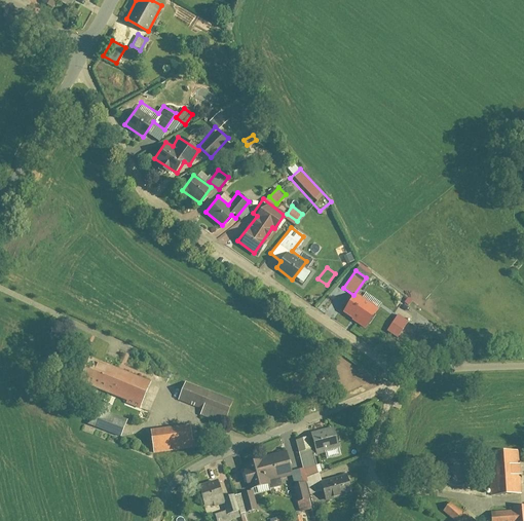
[(358,293),(344,312),(365,327),(378,307),(358,293)]
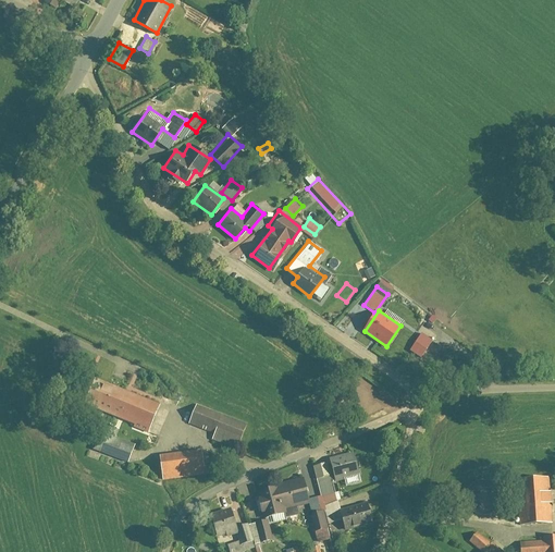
[(98,372),(85,403),(147,430),(161,400),(98,372)]
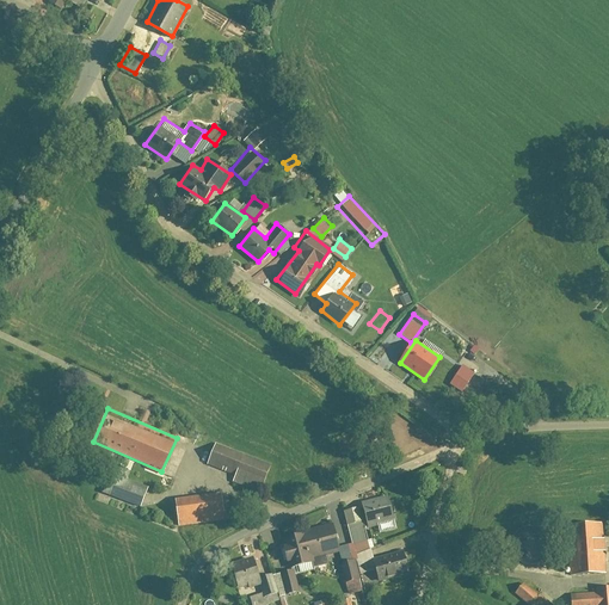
[(217,437),(207,462),(262,485),(272,458),(217,437)]
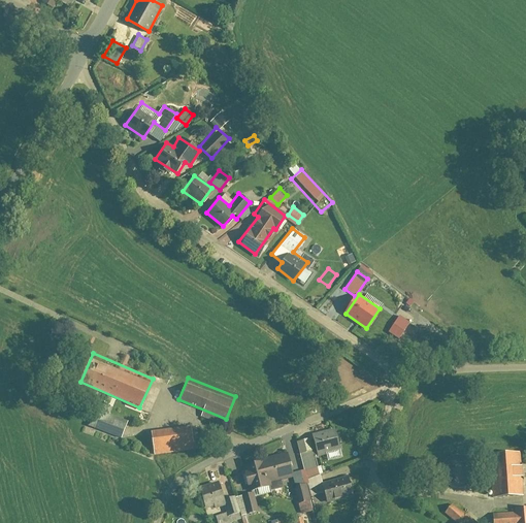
[(95,405),(87,424),(119,438),(127,420),(95,405)]
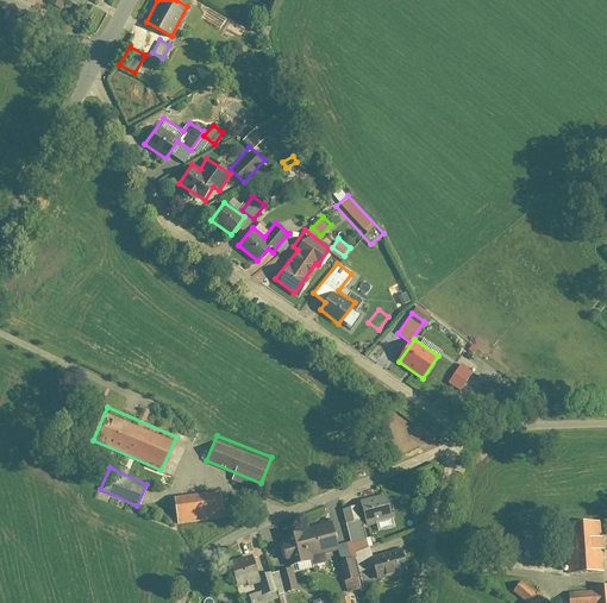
[(173,498),(177,523),(227,515),(224,490),(173,498)]
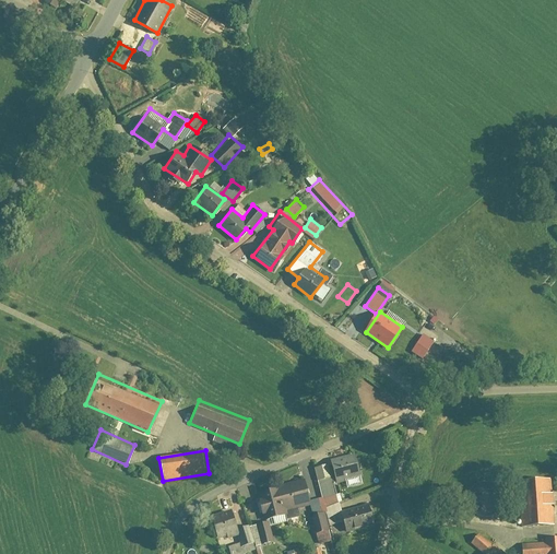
[(333,460),(336,481),(360,475),(357,455),(333,460)]
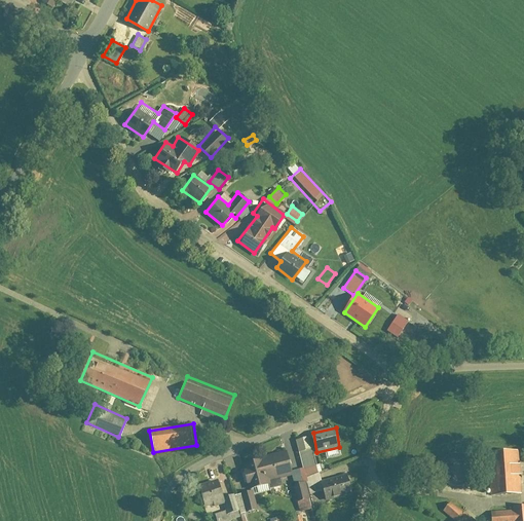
[(307,436),(296,439),(309,491),(321,488),(307,436)]
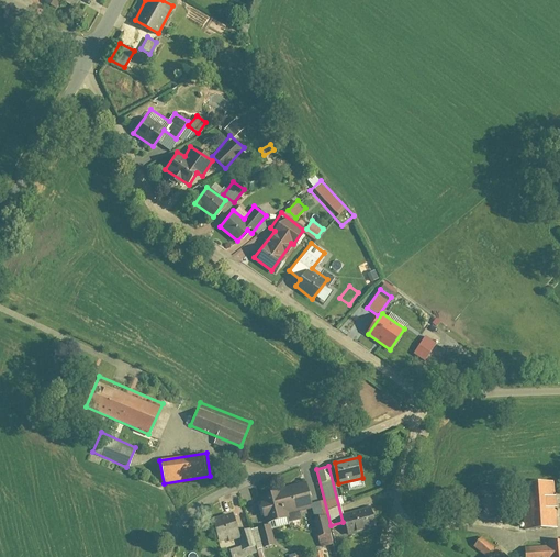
[(553,480),(521,481),(522,525),(556,524),(553,480)]
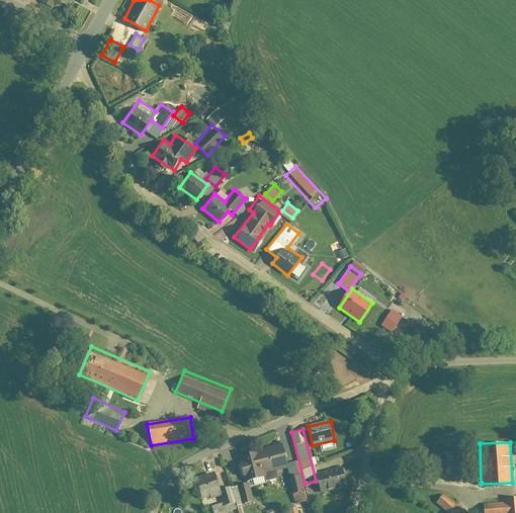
[(431,457),(431,461),(432,468),(439,477),(447,479),(457,477),(464,468),(466,460),(464,453),(458,446),(451,443),(443,444),(434,450),(431,457)]
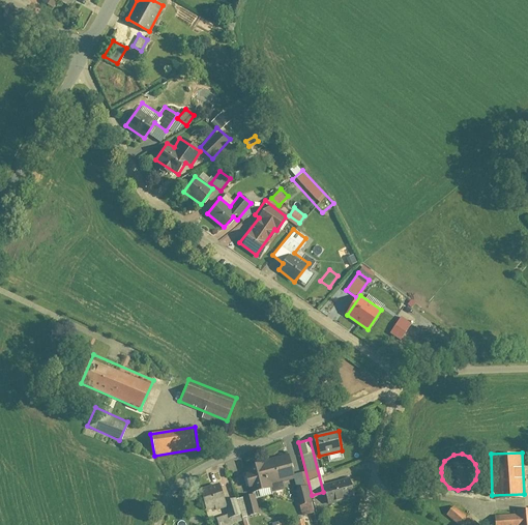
[(248,487),(251,493),(274,488),(272,482),(293,477),(288,456),(243,465),(248,487)]
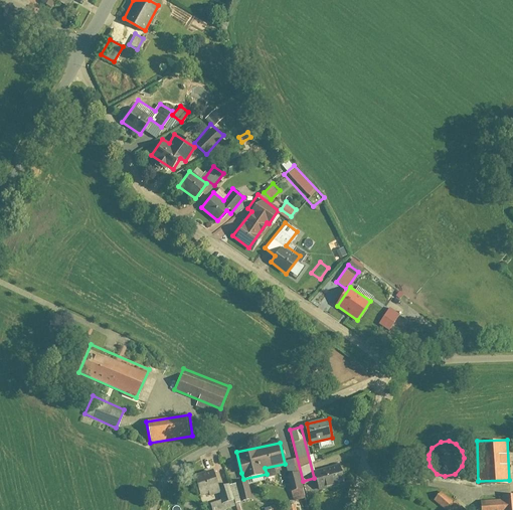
[(314,472),(319,489),(343,482),(338,465),(314,472)]
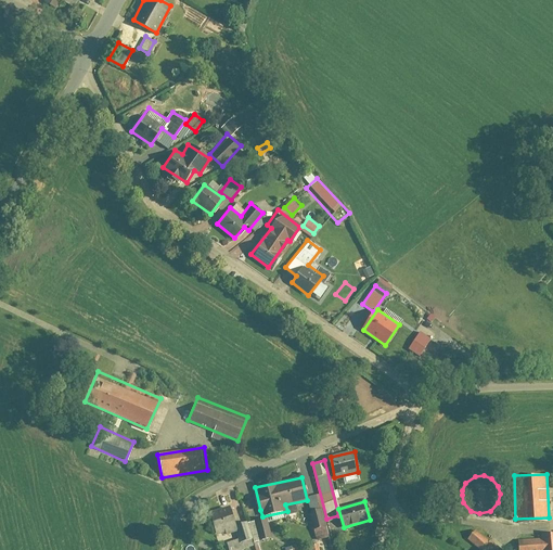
[(208,511),(214,531),(238,525),(232,504),(208,511)]
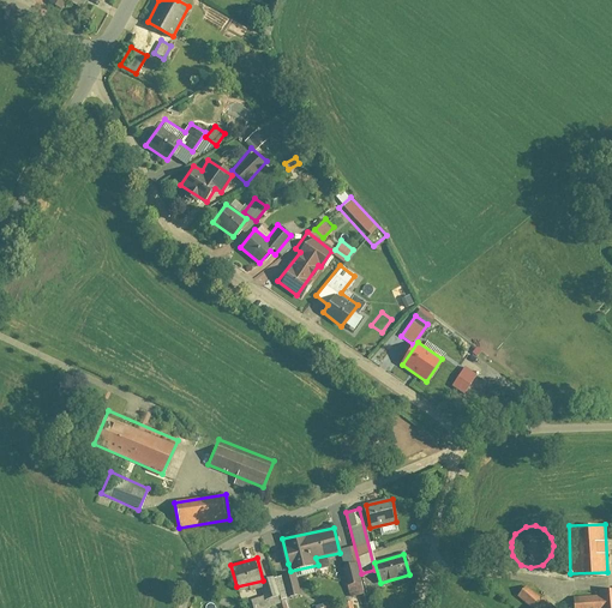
[(339,565),(345,585),(361,581),(357,561),(339,565)]
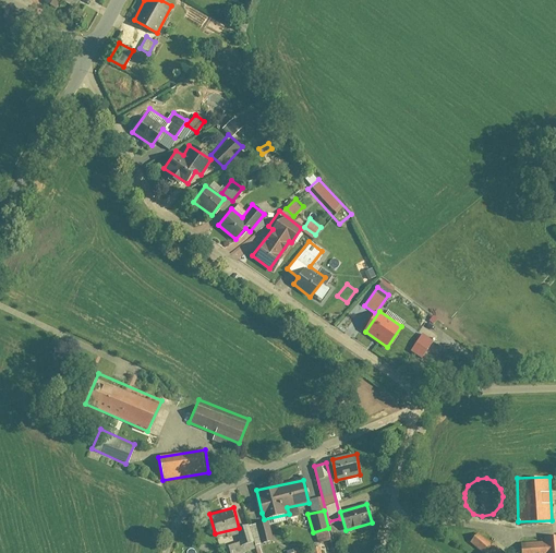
[(255,545),(267,541),(262,523),(249,526),(255,545)]
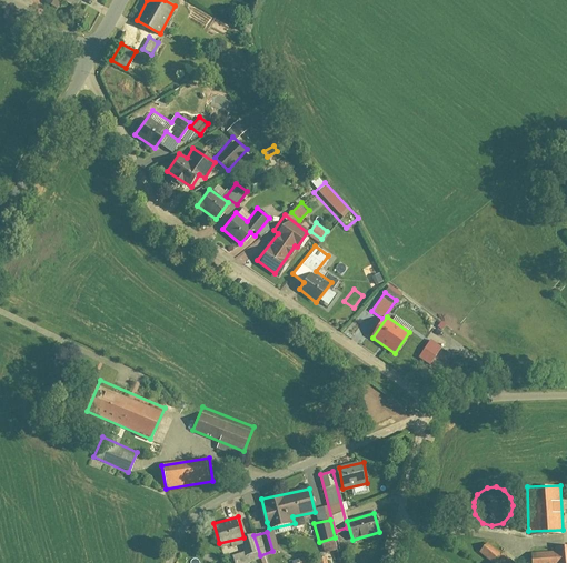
[(245,540),(249,555),(257,553),(252,538),(245,540)]
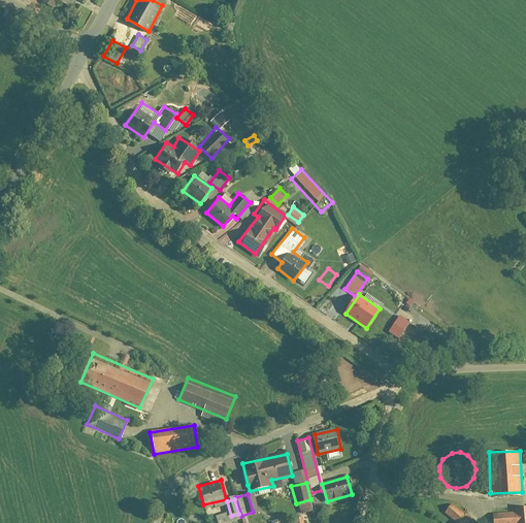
[(478,522),(453,500),(445,511),(458,522),(478,522)]
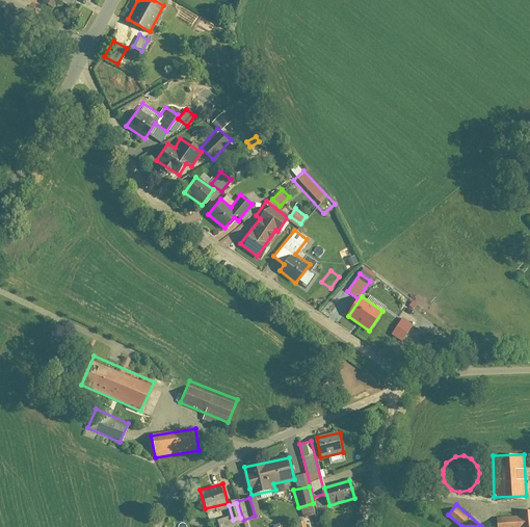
[(529,526),(529,509),(518,510),(518,515),(496,515),(496,526),(529,526)]
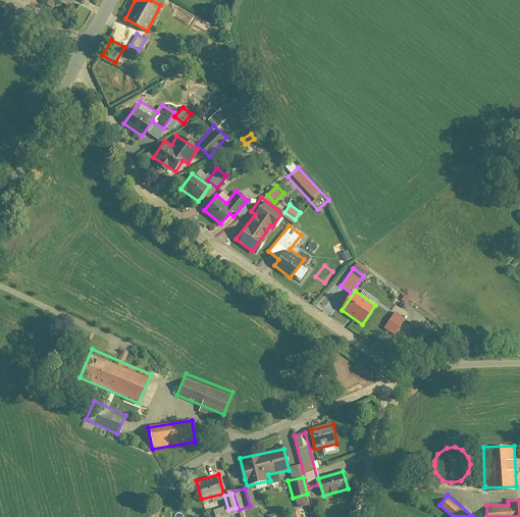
[(211,510),(213,516),(223,516),(227,516),(223,506),(211,510)]
